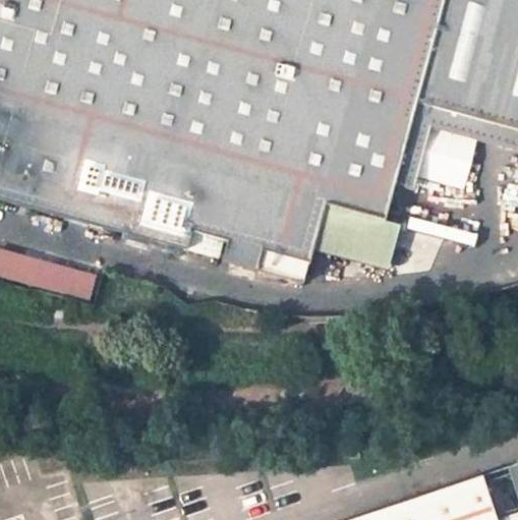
[(0,0),(0,198),(187,249),(192,231),(229,240),(264,249),(309,262),(327,201),(386,219),(395,184),(411,123),(417,103),(517,128),(517,0),(0,0)]
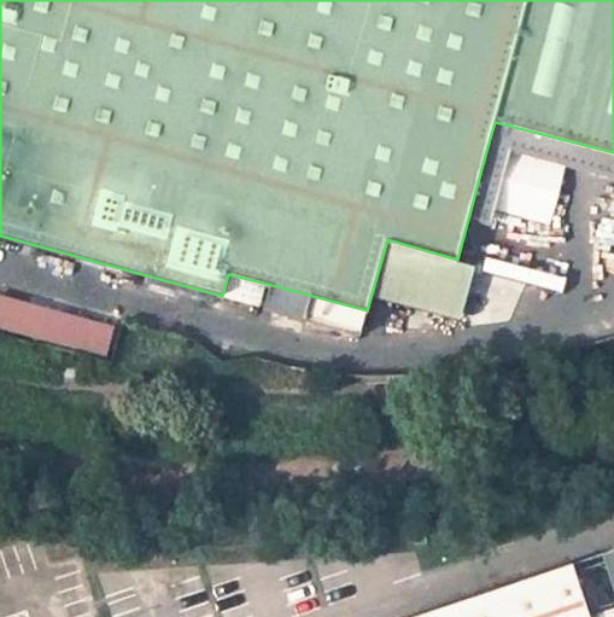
[(512,152),(613,178),(613,152),(495,122),(487,146),(512,152)]
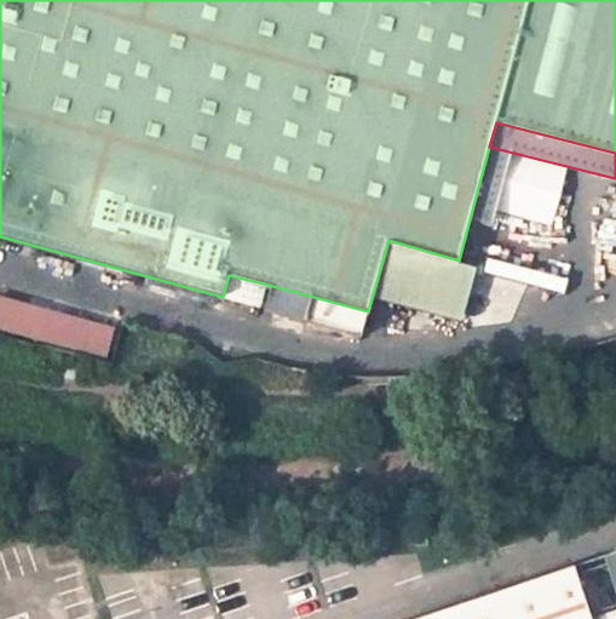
[(470,219),(493,225),(513,153),(489,147),(470,219)]
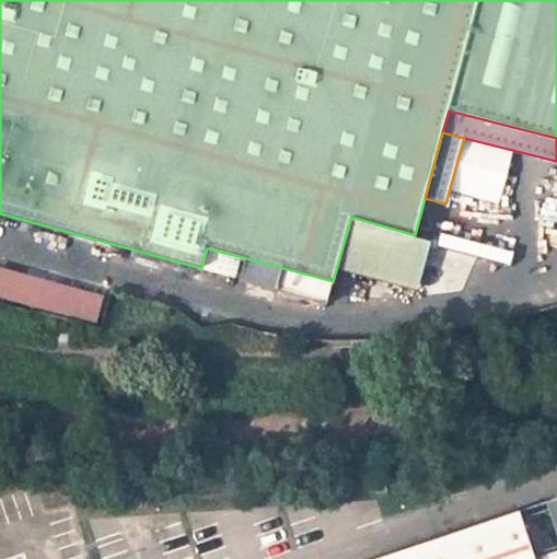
[(246,258),(241,280),(277,289),(283,268),(246,258)]
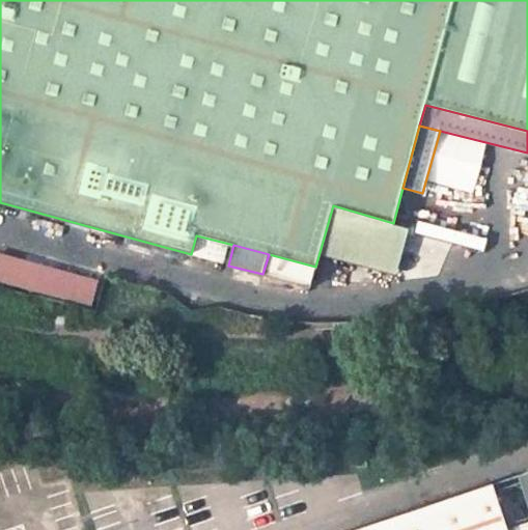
[(72,267),(67,277),(89,286),(93,276),(72,267)]
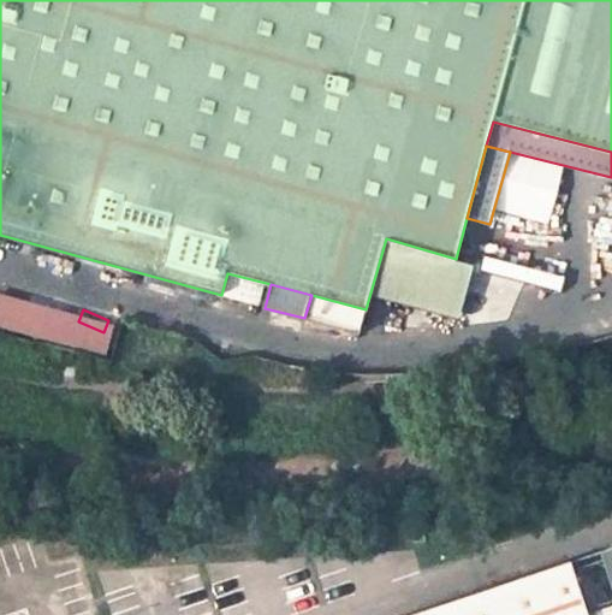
[(69,330),(64,348),(106,359),(112,341),(69,330)]
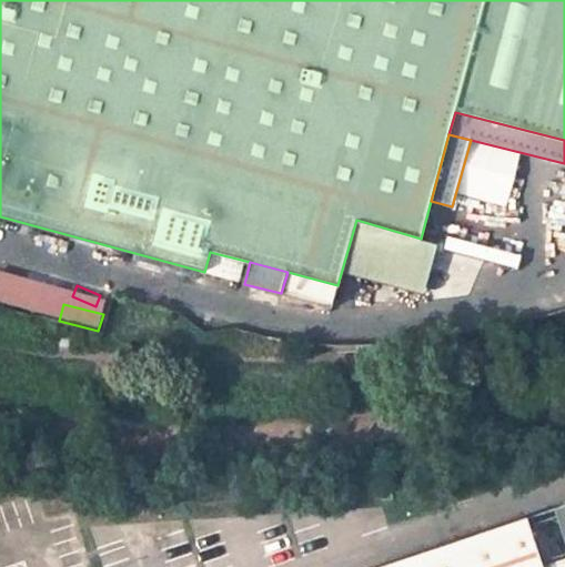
[(564,560),(547,566),(543,566),(526,517),(380,566),(564,566),(564,560)]
